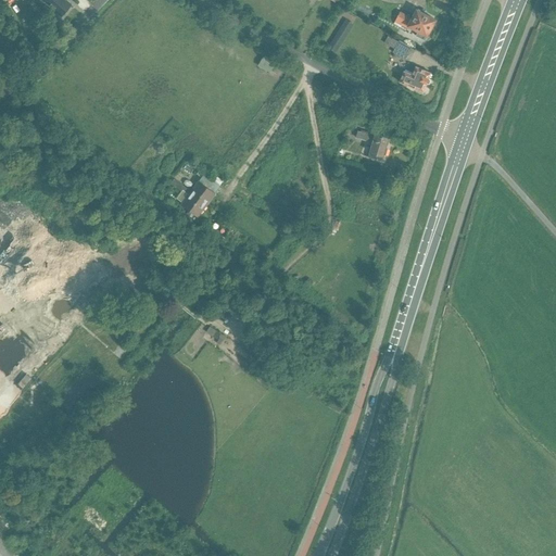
[(41,0),(62,17),(73,5),(66,0),(41,0)]
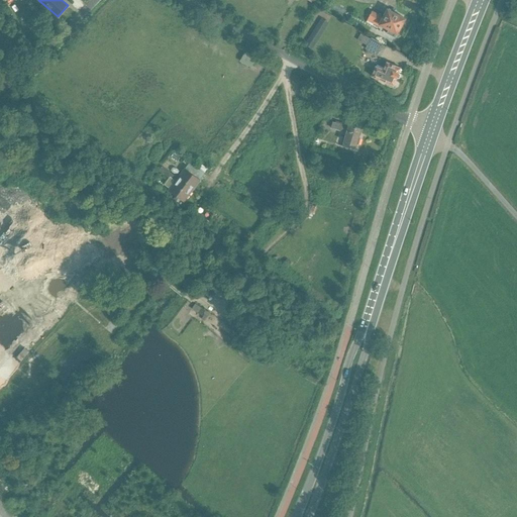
[(406,19),(398,15),(395,13),(387,9),(382,17),(372,12),(366,22),(372,26),(373,24),(380,28),(381,26),(388,30),(386,34),(393,37),(396,32),(398,33),(406,19)]
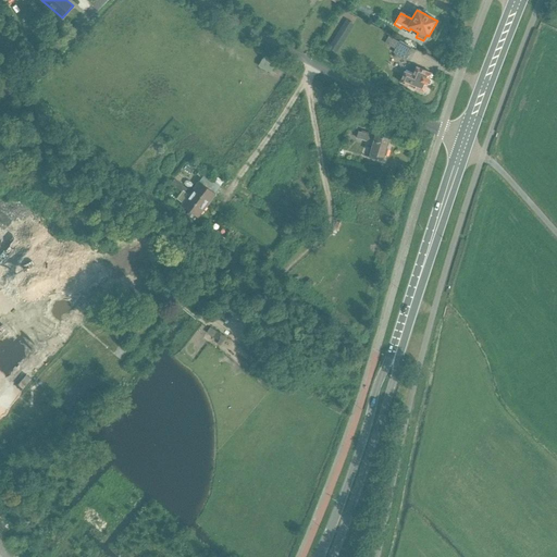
[(336,52),(353,25),(346,21),(329,48),(336,52)]
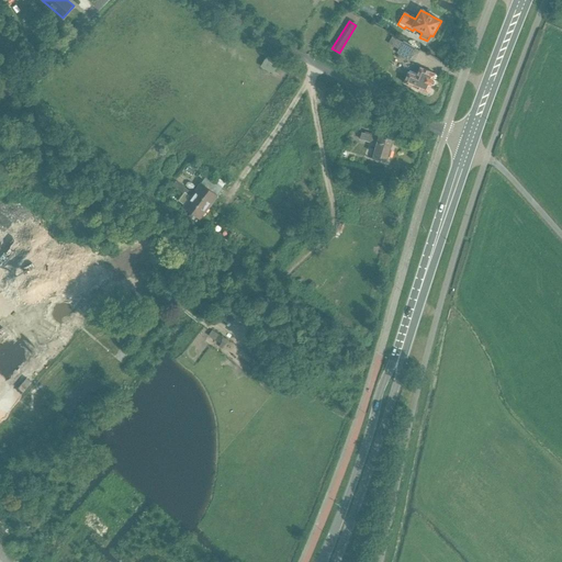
[(414,49),(392,37),(388,44),(398,51),(400,48),(412,55),(414,49)]
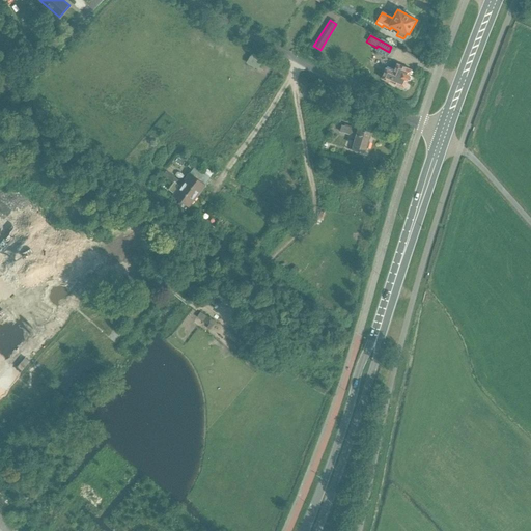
[(386,57),(389,52),(378,46),(376,48),(374,51),(386,57)]
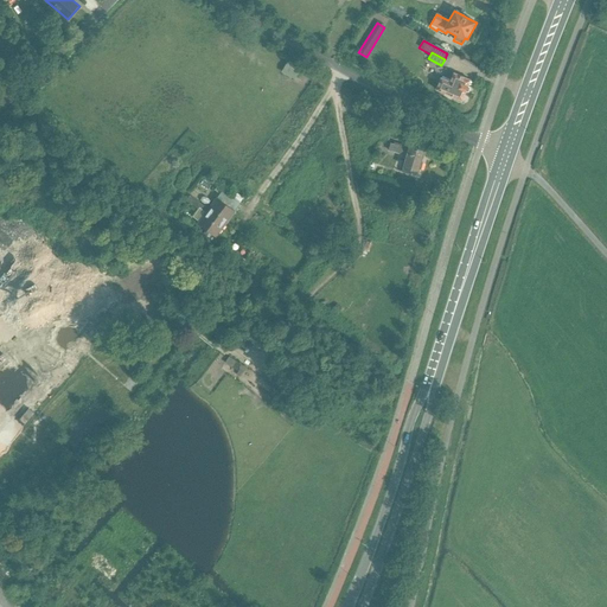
[(468,93),(471,89),(468,87),(471,81),(454,74),(451,83),(441,78),(436,90),(446,94),(446,95),(461,101),(462,101),(466,93),(468,93)]
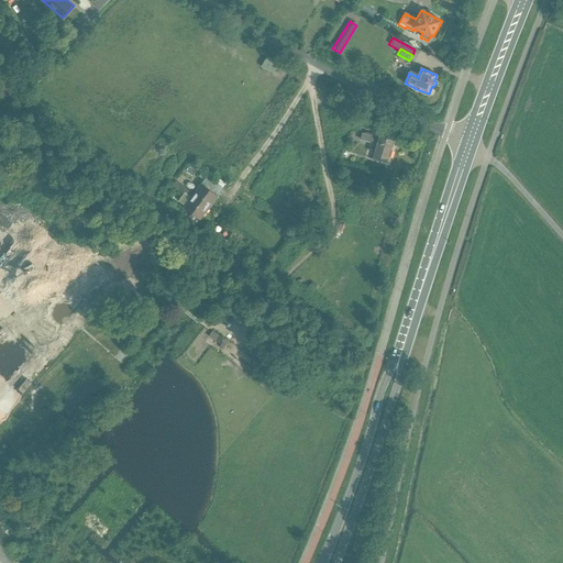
[(350,113),(353,107),(341,101),(338,108),(350,113)]
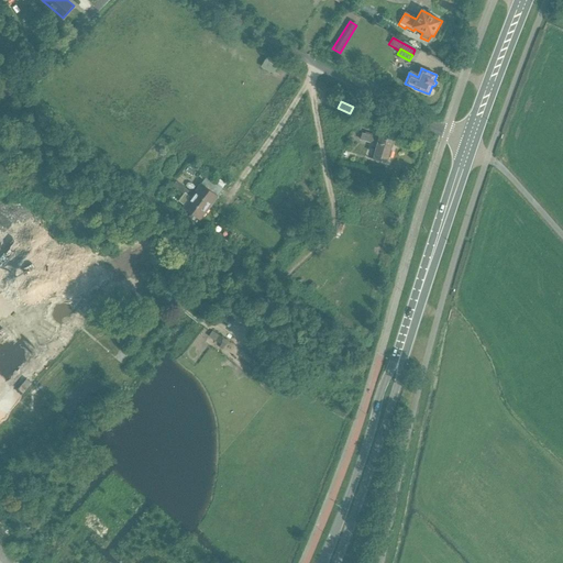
[(389,151),(393,141),(379,136),(378,138),(362,133),(361,139),(377,144),(372,159),(386,163),(388,157),(390,157),(392,151),(389,151)]
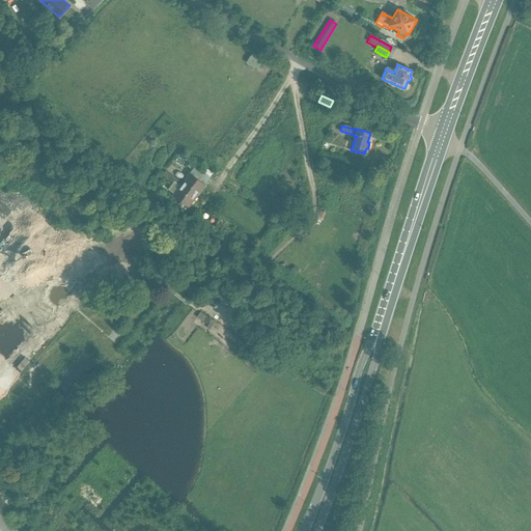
[(166,171),(163,175),(179,187),(172,196),(189,208),(205,186),(190,173),(189,174),(183,184),(166,171)]
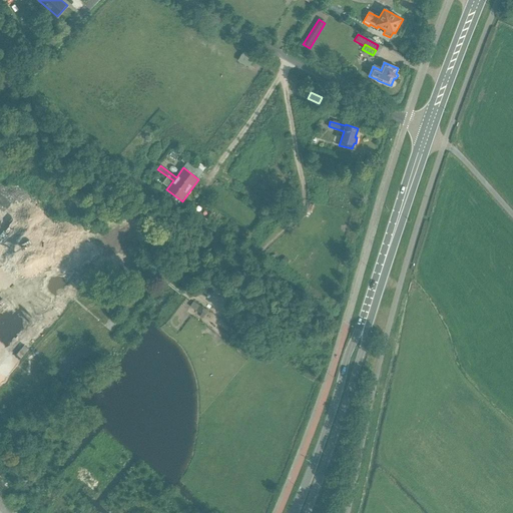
[(1,168),(0,168),(0,184),(6,190),(8,188),(13,182),(17,185),(20,182),(16,178),(14,180),(1,168)]
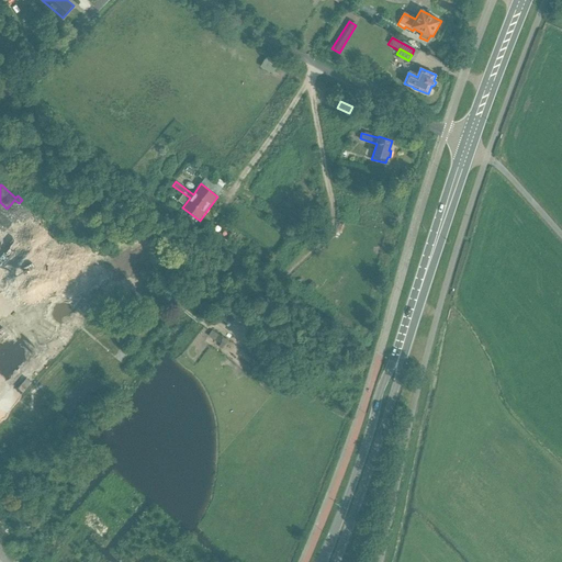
[(0,202),(0,215),(6,210),(10,213),(12,210),(9,206),(7,209),(0,202)]
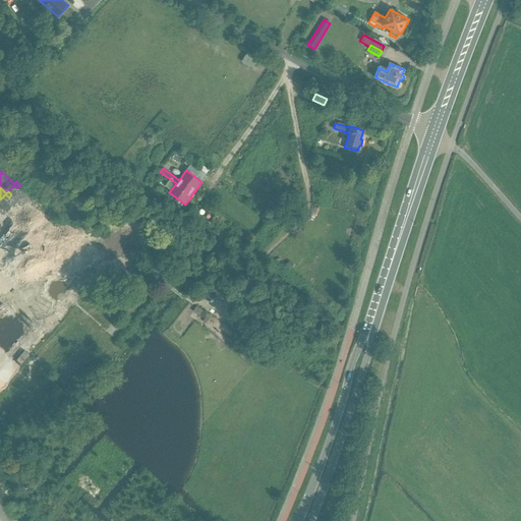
[(88,244),(75,249),(83,269),(84,271),(96,267),(95,265),(88,244)]
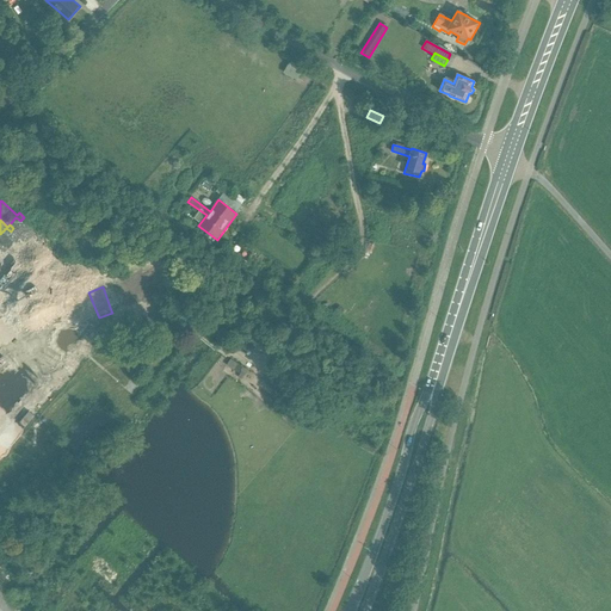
[(88,292),(73,298),(87,320),(98,315),(88,292)]
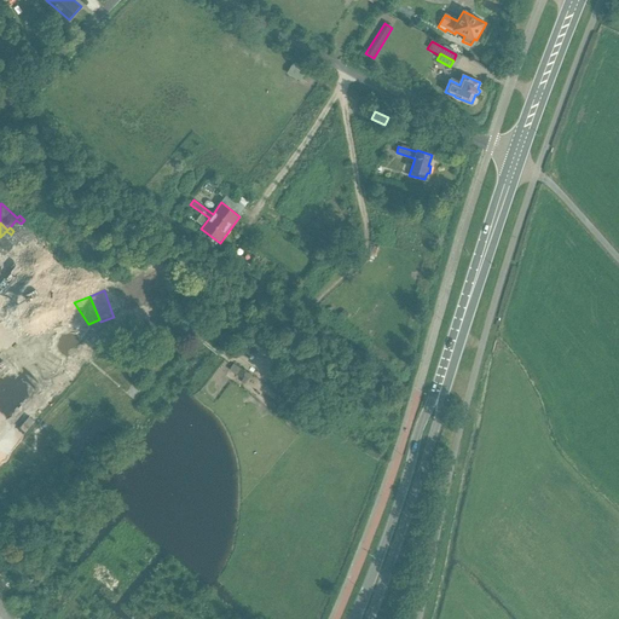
[(12,369),(1,381),(4,382),(23,399),(25,401),(35,389),(12,369)]
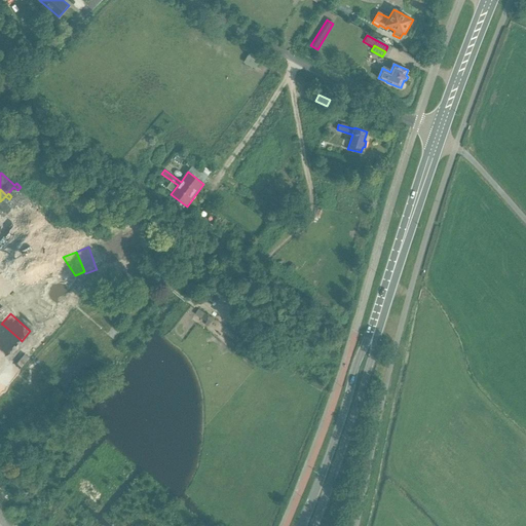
[(3,325),(0,329),(0,338),(11,348),(20,339),(3,325)]
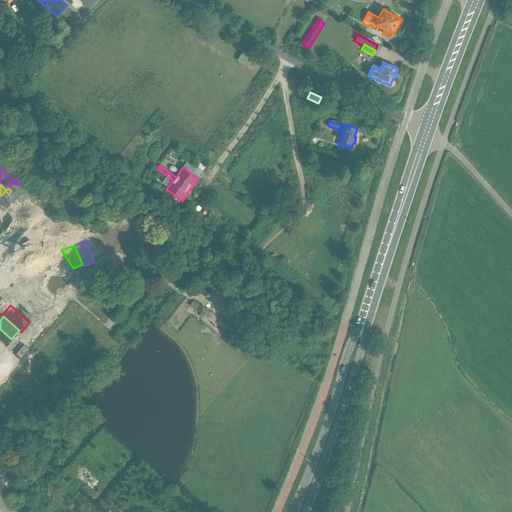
[(0,329),(0,345),(3,348),(11,339),(0,329)]
